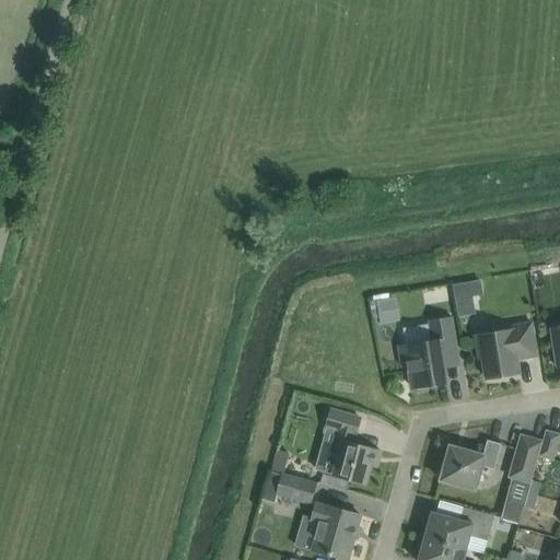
[(451,282),(452,315),(471,314),(470,294),(479,294),(479,281),(451,282)]
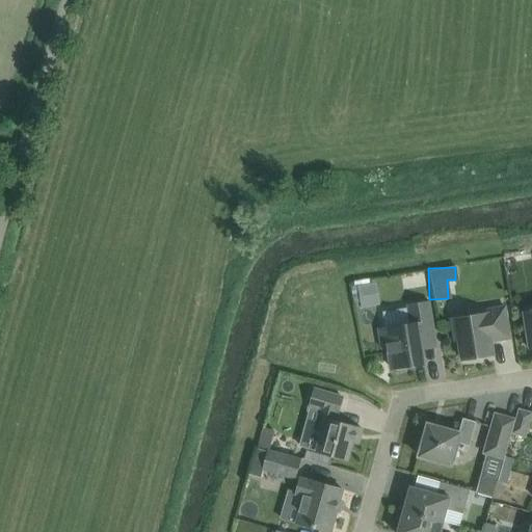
[(372,283),(357,286),(362,309),(376,306),(372,283)]
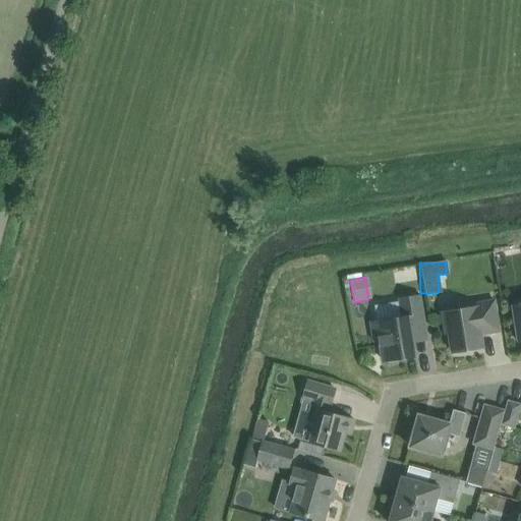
[(427,340),(426,333),(420,295),(400,298),(403,317),(372,323),(375,341),(381,340),(384,361),(416,356),(413,343),(427,340)]
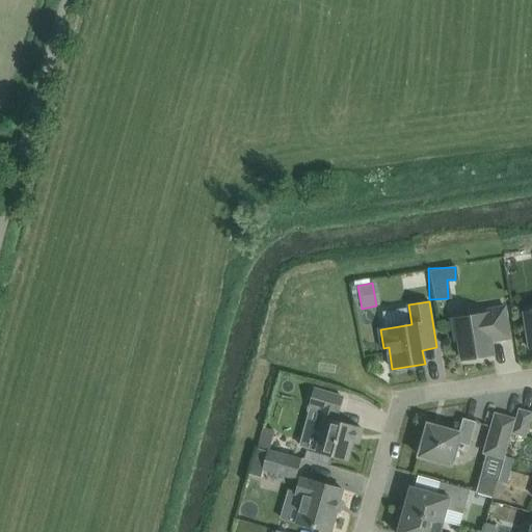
[(510,339),(507,318),(506,307),(469,313),(470,316),(452,319),(455,340),(459,340),(462,360),(494,354),(490,341),(510,339)]
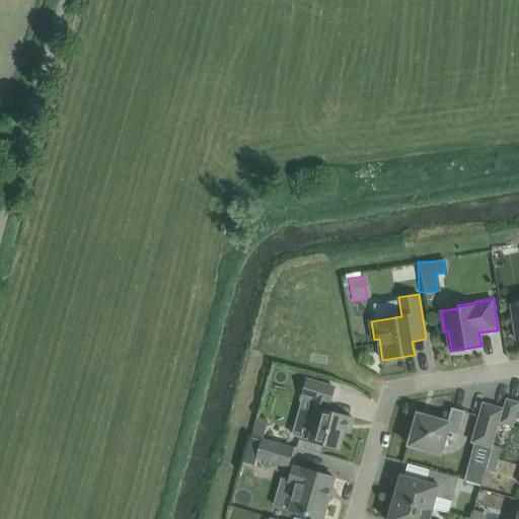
[(518,302),(510,304),(516,341),(518,340),(518,302)]
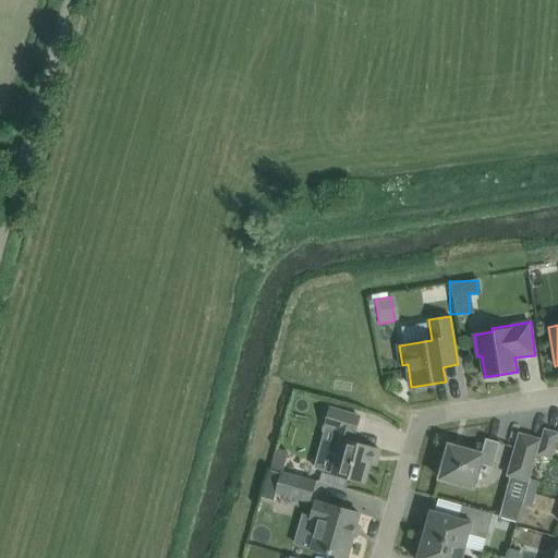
[(380,450),(374,448),(350,441),(352,433),(355,434),(360,417),(329,409),(325,425),(338,429),(332,448),(339,449),(332,474),(364,483),(370,463),(376,465),(380,450)]
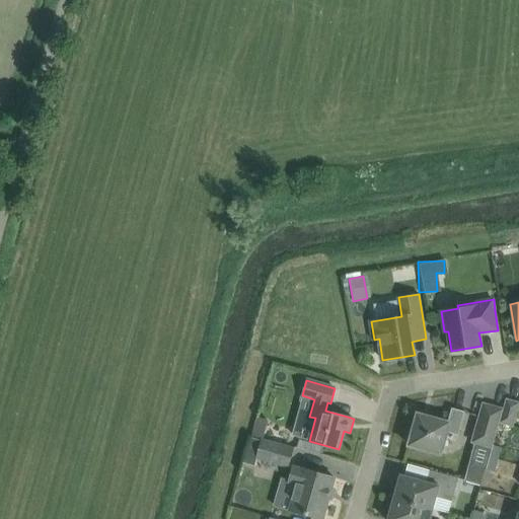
[(518,401),(507,398),(504,410),(500,424),(513,428),(518,405),(518,401)]
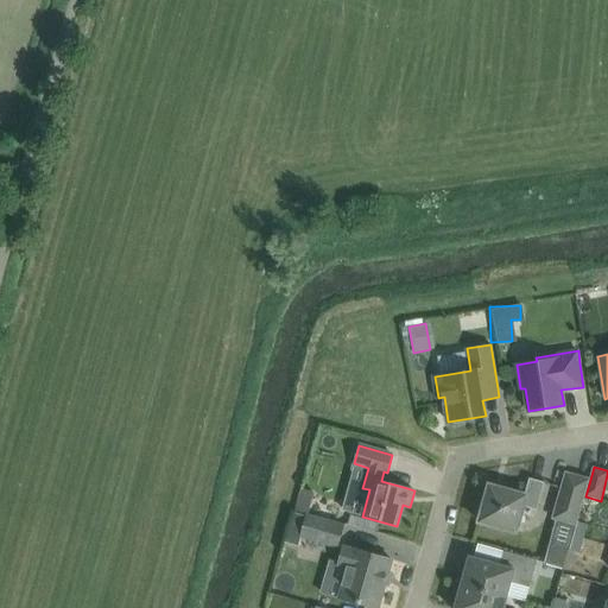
[(553,519),(576,526),(580,513),(580,514),(586,496),(590,480),(565,473),(553,519)]
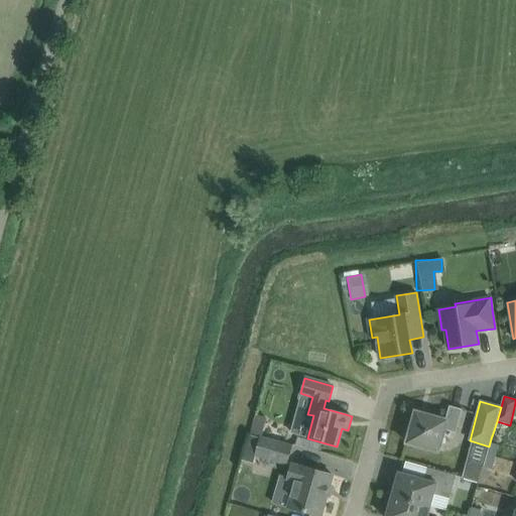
[(456,432),(457,428),(462,409),(449,405),(445,419),(415,411),(411,424),(408,425),(404,436),(407,439),(406,442),(438,452),(445,429),(456,432)]
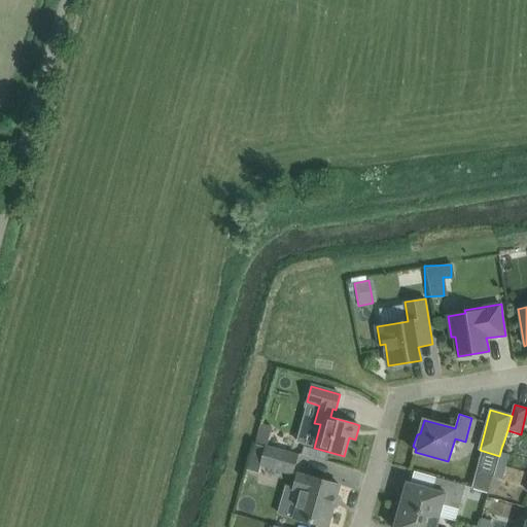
[(264,446),(268,427),(257,425),(253,443),(264,446)]
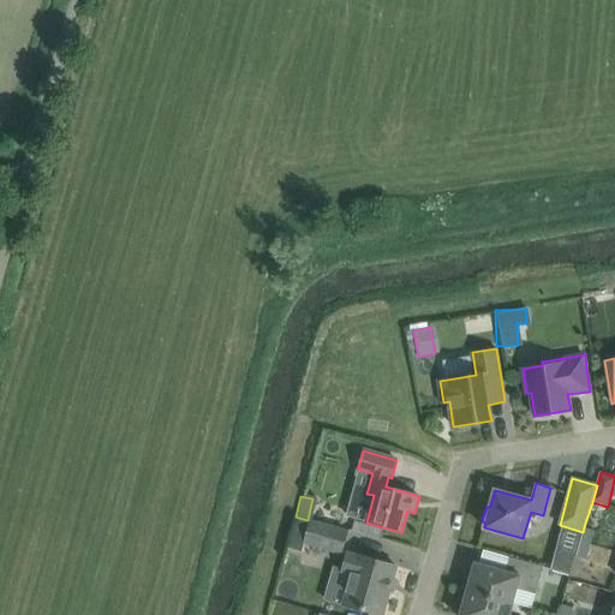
[(347,532),(297,518),(288,548),(302,551),(304,542),(341,553),(347,532)]
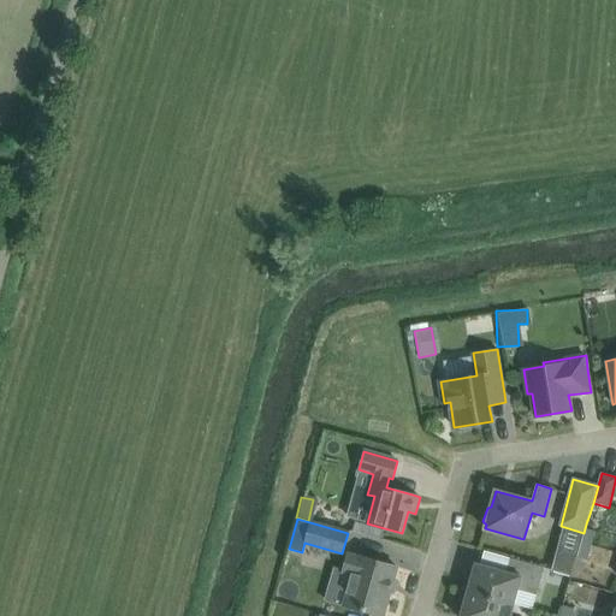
[(586,528),(581,543),(592,545),(596,531),(586,528)]
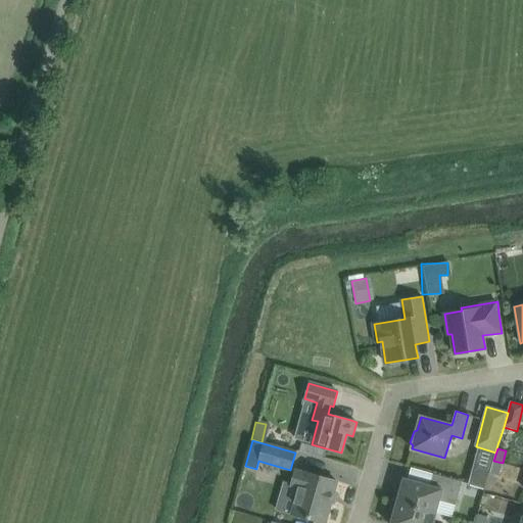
[(493,461),(490,473),(498,475),(503,463),(493,461)]
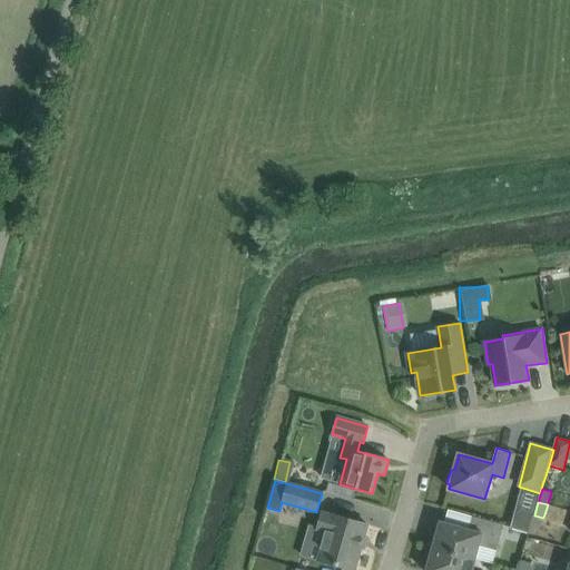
[(513,518),(510,527),(529,532),(533,516),(523,512),(513,518)]
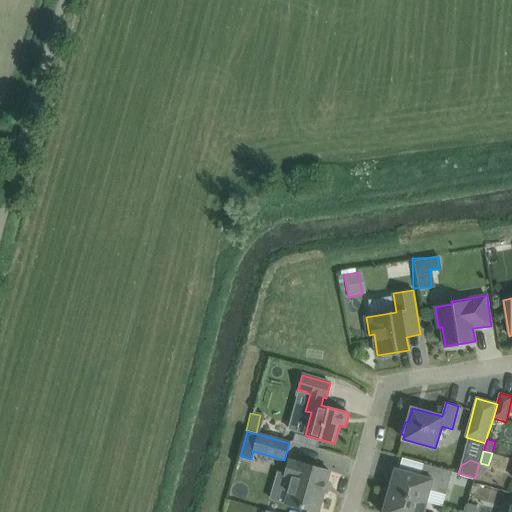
[(330,471),(310,465),(297,462),(297,463),(289,461),(285,475),(293,477),(286,503),(318,511),(330,471)]
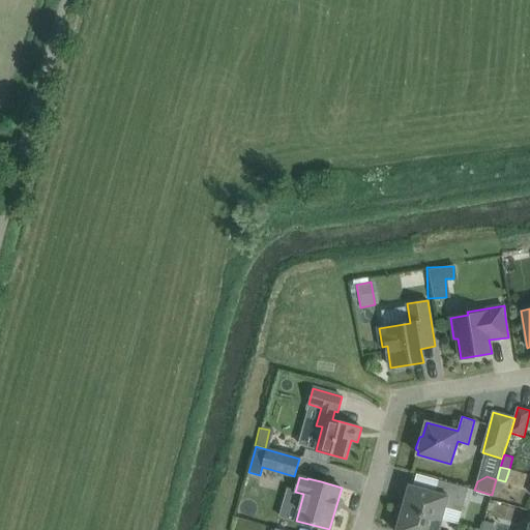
[(402,508),(442,520),(445,508),(462,512),(468,489),(439,480),(435,492),(409,484),(406,495),(402,496),(399,507),(402,508)]
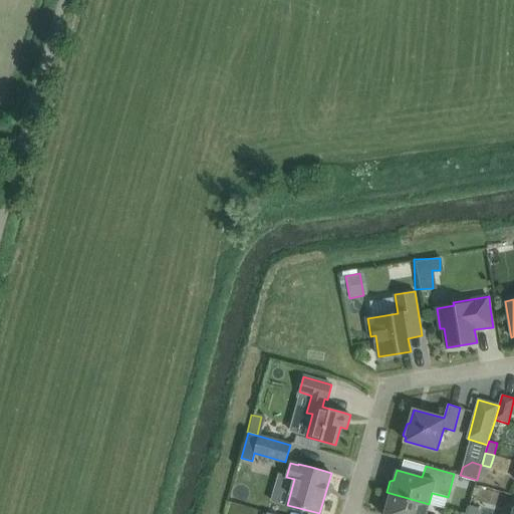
[(426,513),(429,504),(390,493),(387,492),(383,504),(387,507),(383,513),(426,513)]
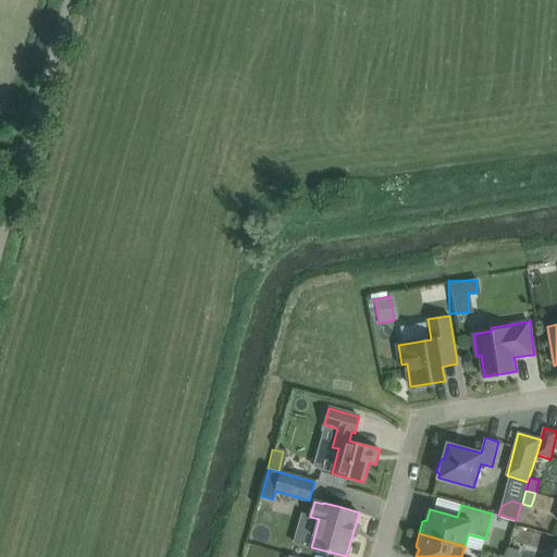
[(506,556),(516,556),(519,551),(509,547),(506,556)]
